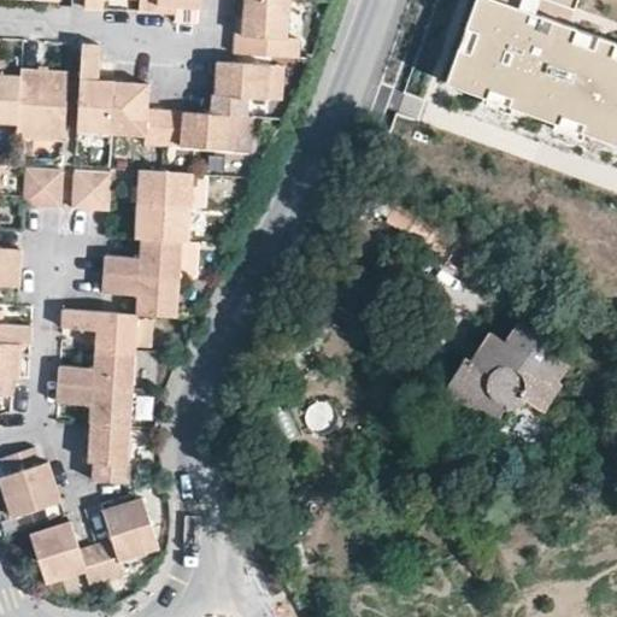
[(141,0),(141,11),(160,12),(159,6),(200,9),(200,0),(141,0)]
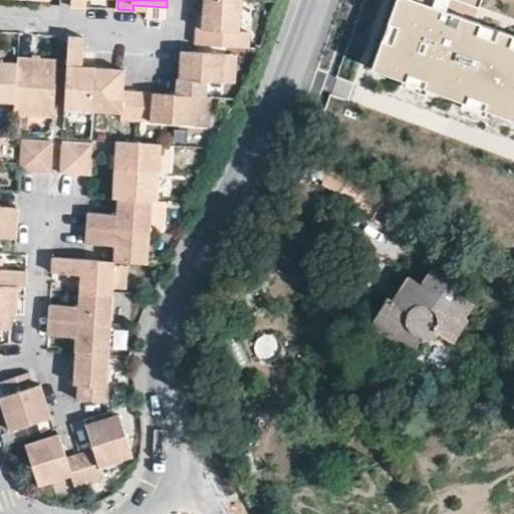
[(198,45),(249,48),(250,32),(240,32),(242,0),(205,0),(204,23),(204,30),(199,30),(198,45)]
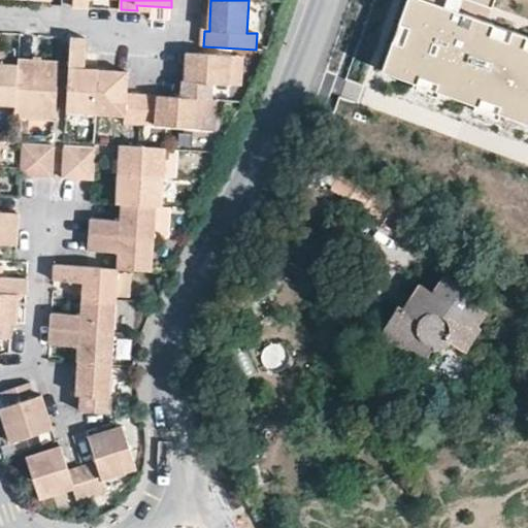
[(426,0),(407,0),(382,71),(527,125),(527,36),(463,13),(443,6),(426,0)]
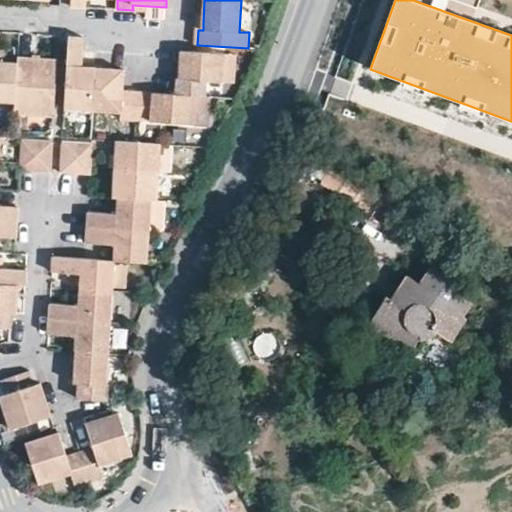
[(432,0),(430,6),(449,13),(453,0),(432,0)]
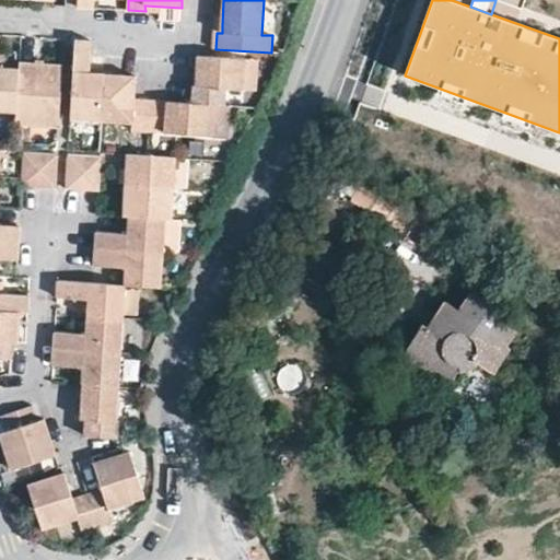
[(92,56),(93,41),(77,39),(71,119),(103,121),(105,74),(97,74),(91,73),(92,56)]
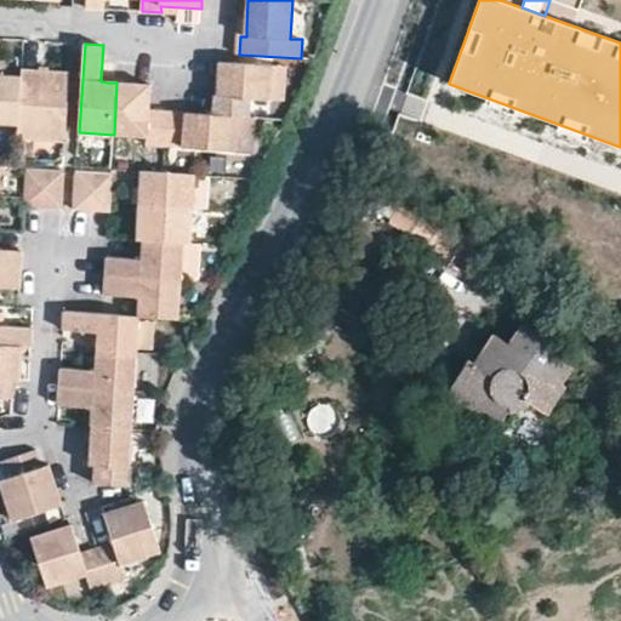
[(216,84),(214,114),(248,117),(249,97),(277,98),(279,66),(221,62),(221,78),(217,78),(216,84)]
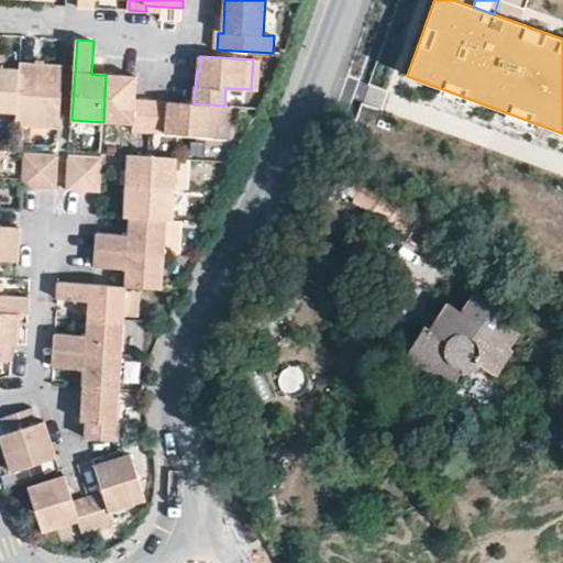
[(17,128),(59,130),(64,66),(21,64),(21,69),(18,114),(17,128)]
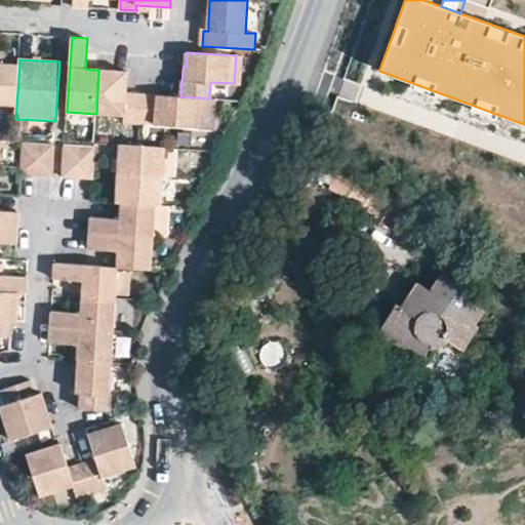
[(0,106),(16,107),(19,65),(5,64),(0,64),(0,106)]
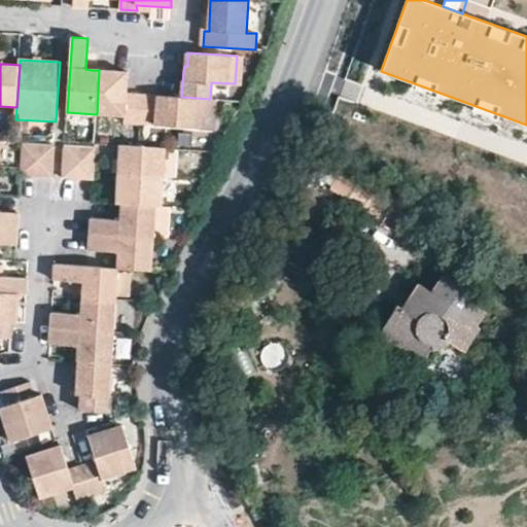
[(114,71),(99,70),(97,114),(125,115),(125,127),(140,127),(143,95),(127,94),(129,71),(114,71)]
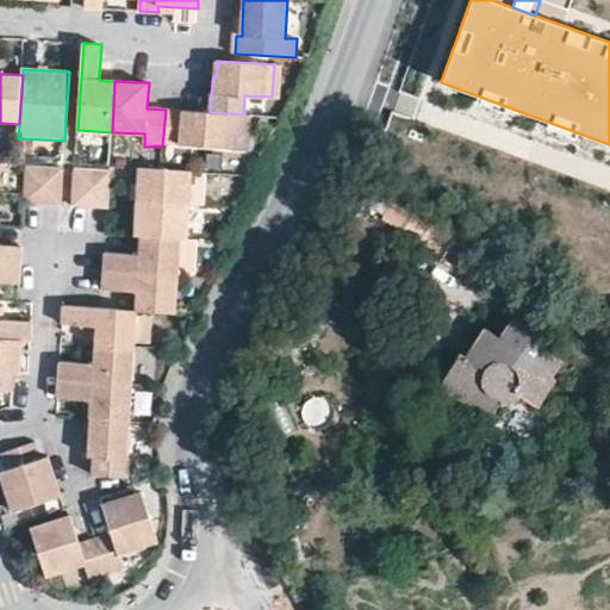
[(166,110),(162,147),(180,149),(181,144),(247,149),(249,114),(243,114),(210,112),(190,111),(166,110)]
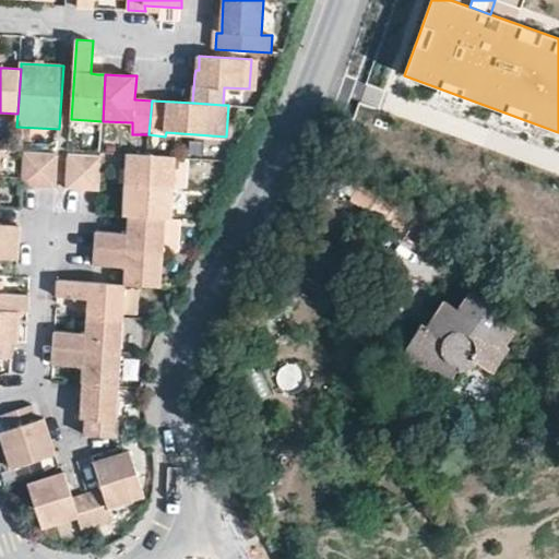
[(23,186),(38,187),(40,155),(23,153),(23,178),(23,186)]
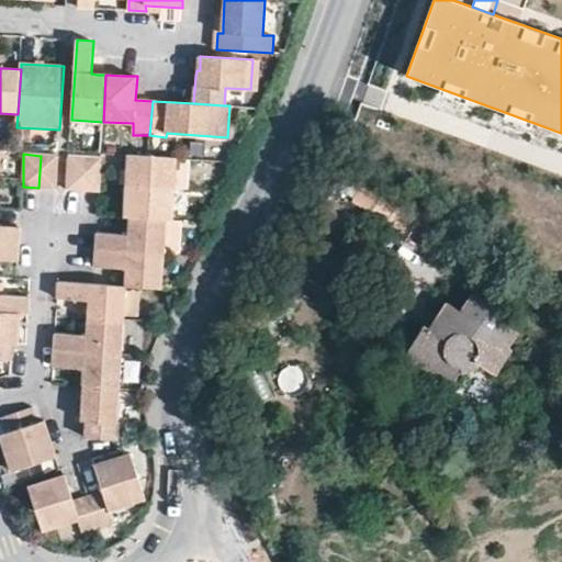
[(128,155),(126,186),(173,189),(176,158),(148,156),(128,155)]
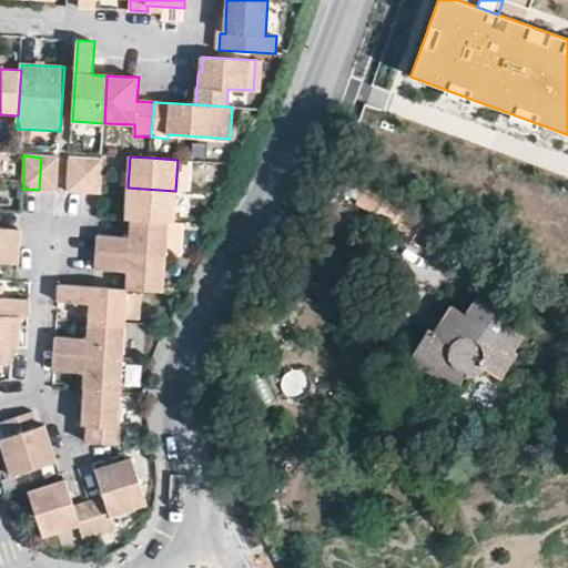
[(39,190),(57,191),(58,159),(50,158),(41,158),(39,190)]
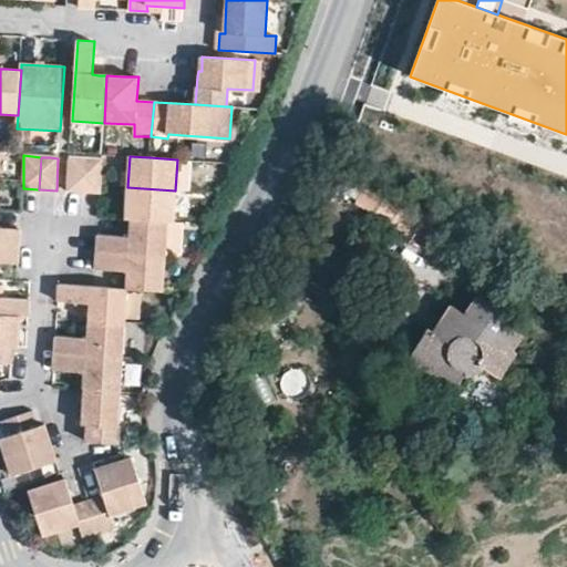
[(86,160),(76,160),(70,158),(68,192),(84,192),(86,160)]
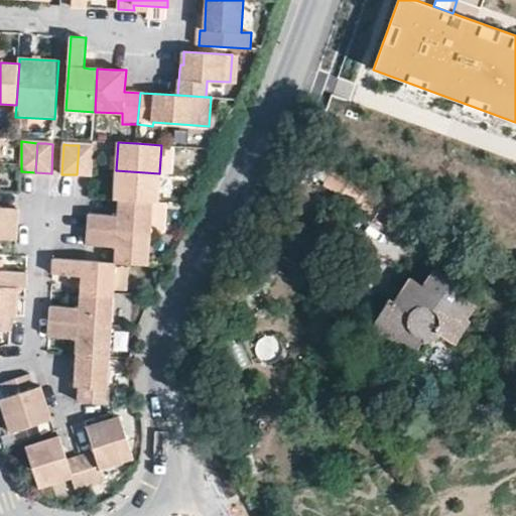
[(93,146),(79,145),(77,174),(91,176),(92,169),(93,146)]
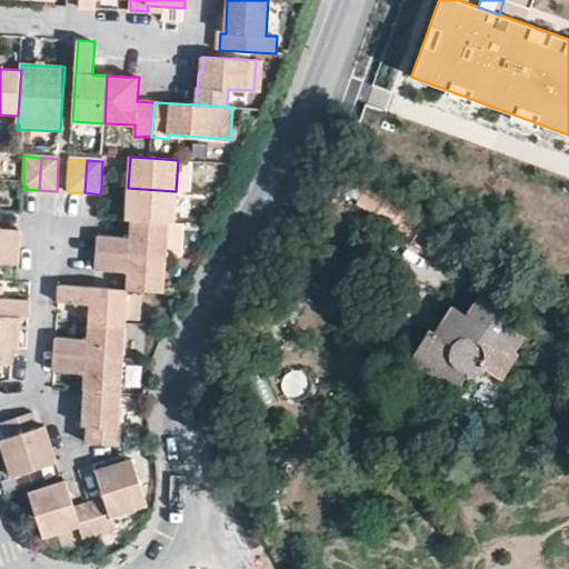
[(195,161),(178,160),(176,191),(192,192),(195,161)]
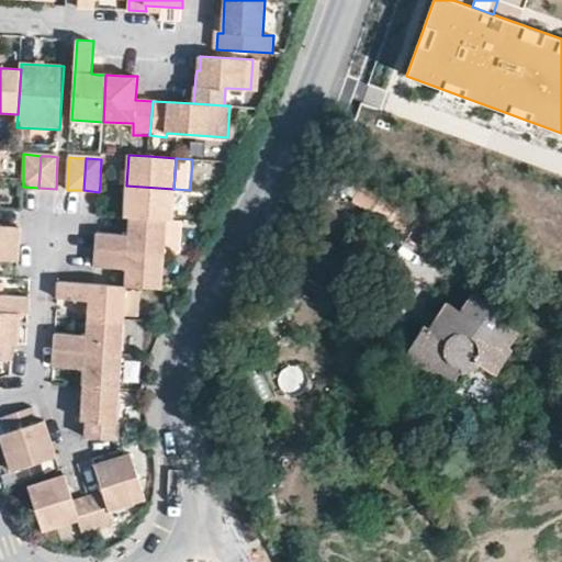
[(361,184),(352,200),(451,260),(461,244),(361,184)]
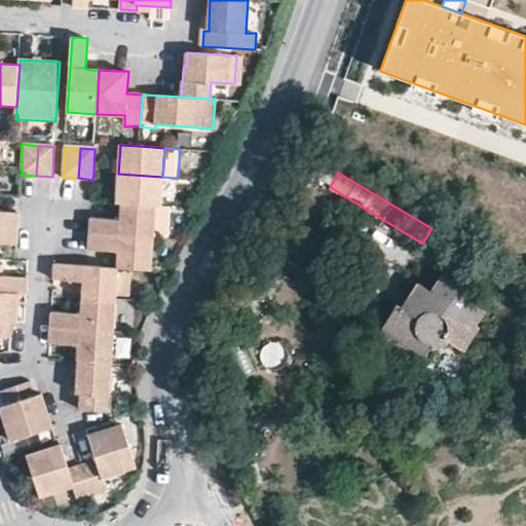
[(116,203),(121,203),(149,204),(160,205),(162,177),(118,174),(116,203)]
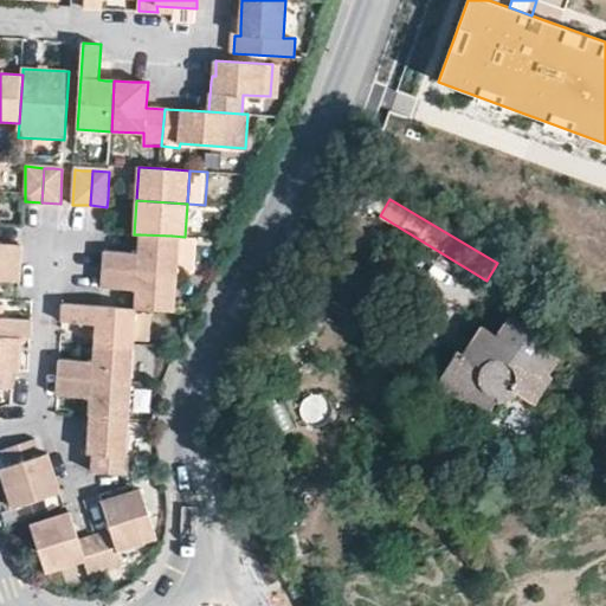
[(139,253),(104,251),(103,270),(169,275),(172,236),(140,234),(139,253)]
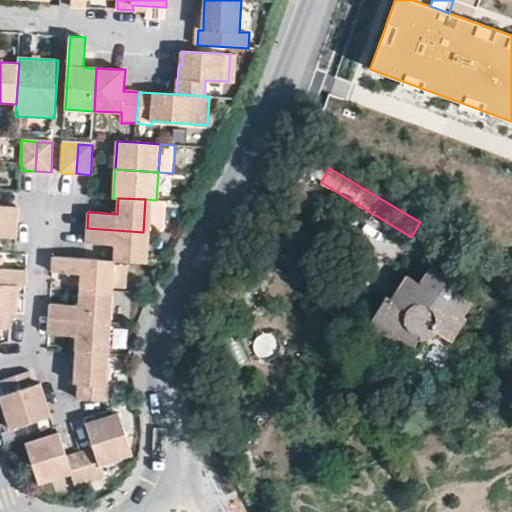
[(0,222),(17,223),(17,212),(18,209),(0,208),(0,222)]
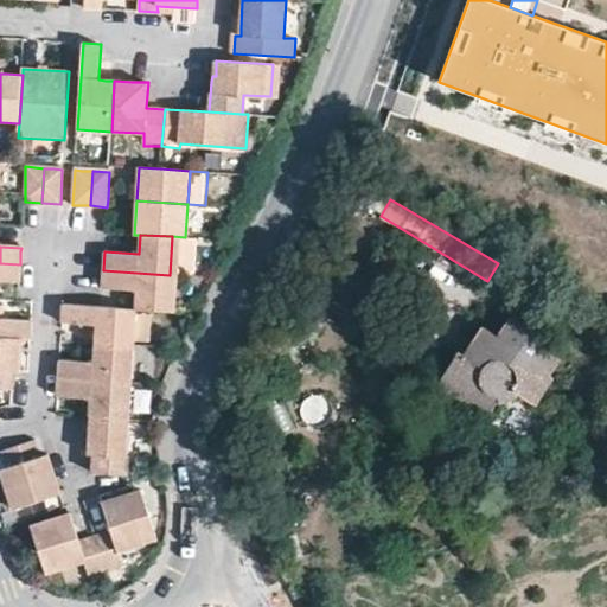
[(0,263),(0,281),(19,282),(19,280),(20,264),(0,263)]
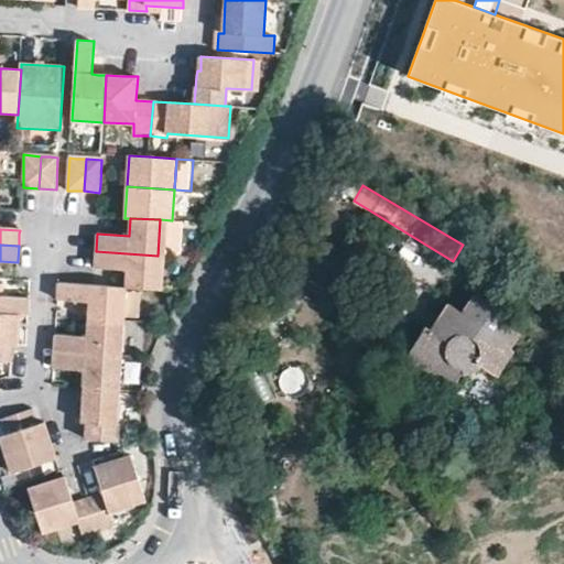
[(158,256),(96,251),(95,267),(95,270),(127,272),(125,289),(155,291),(158,256)]
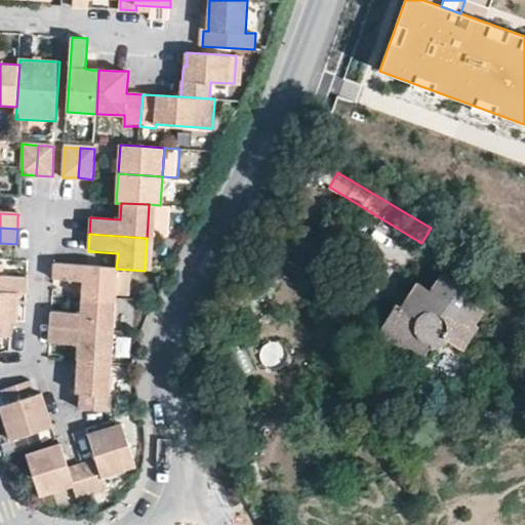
[(0,292),(13,293),(19,293),(26,293),(26,282),(26,280),(1,278),(2,261),(0,260),(0,292)]
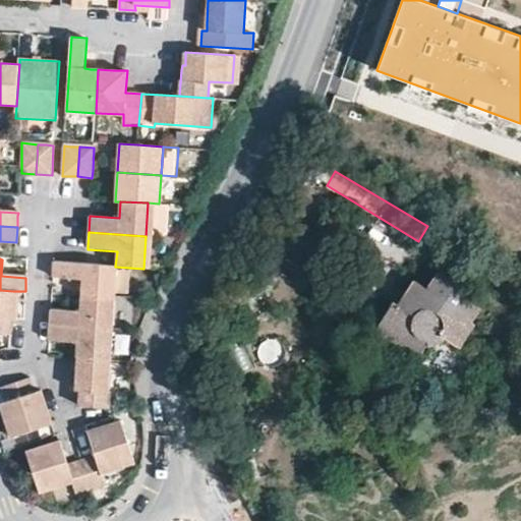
[(115,267),(87,265),(54,263),(53,276),(80,278),(80,296),(114,298),(114,294),(115,271),(115,267)]
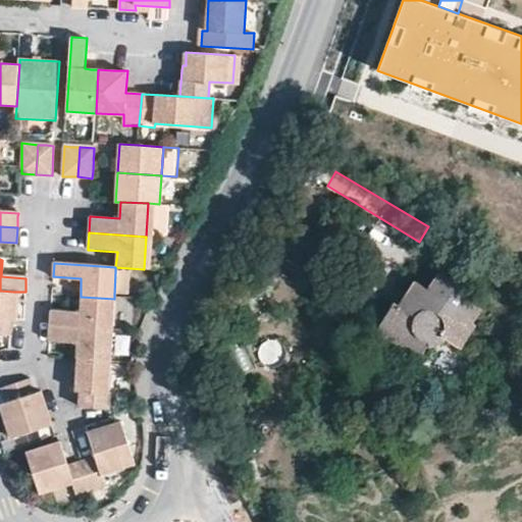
[(128,271),(115,271),(114,295),(127,295),(128,271)]
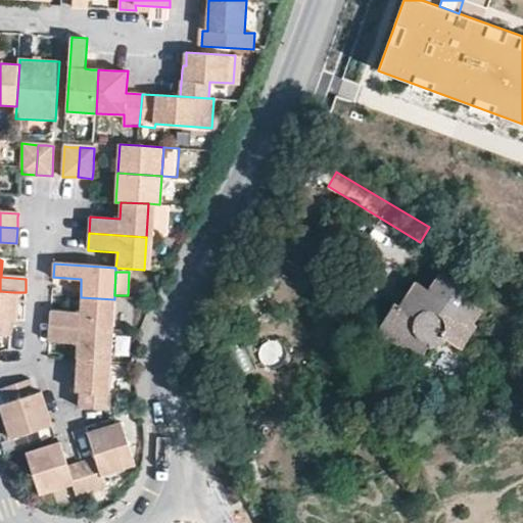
[(395,301),(377,331),(389,341),(378,362),(407,380),(427,348),(448,340),(463,348),(479,324),(475,322),(483,307),(464,295),(467,289),(438,272),(428,287),(415,279),(399,303),(395,301)]
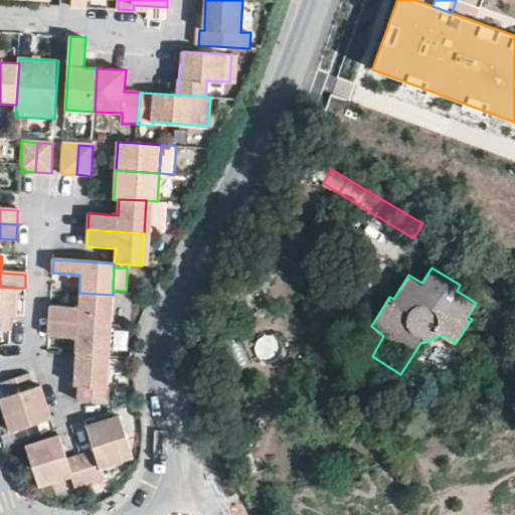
[(0,330),(10,331),(10,319),(17,319),(17,304),(12,303),(13,288),(0,287),(0,330)]
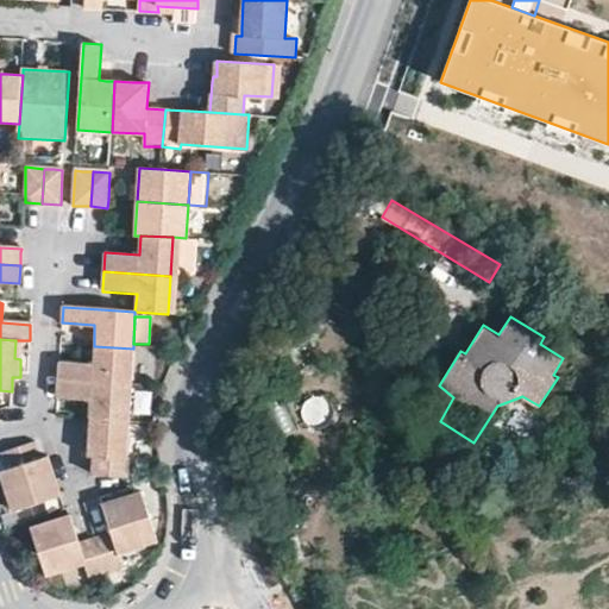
[(133,349),(94,346),(93,364),(60,362),(60,364),(58,380),(131,385),(133,349)]
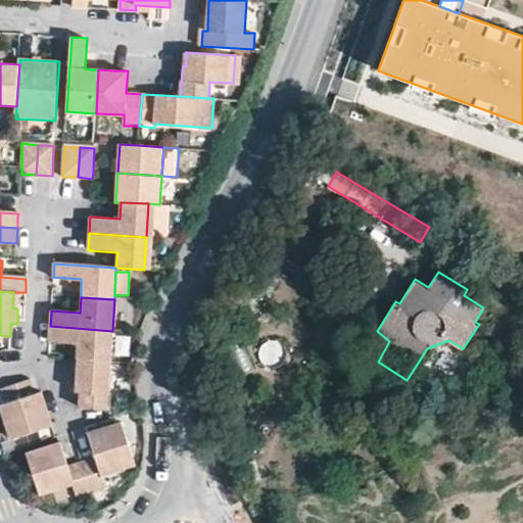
[(112,331),(50,326),(49,338),(49,342),(78,344),(77,361),(110,363),(112,331)]
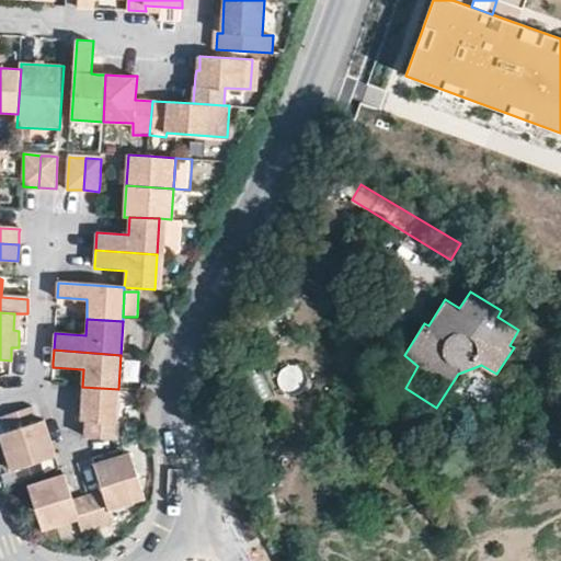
[(118,389),(82,387),(81,409),(81,422),(86,422),(84,437),(112,439),(118,439),(118,424),(116,423),(118,389)]
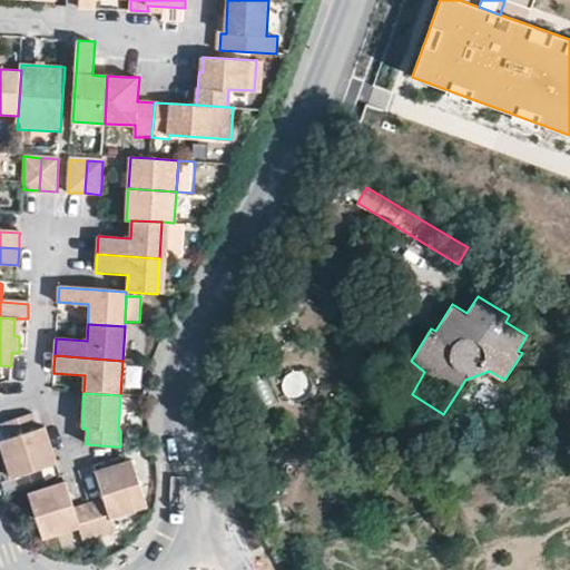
[(33,414),(1,424),(8,440),(0,442),(12,479),(52,465),(47,450),(52,448),(48,435),(46,428),(39,430),(33,414)]
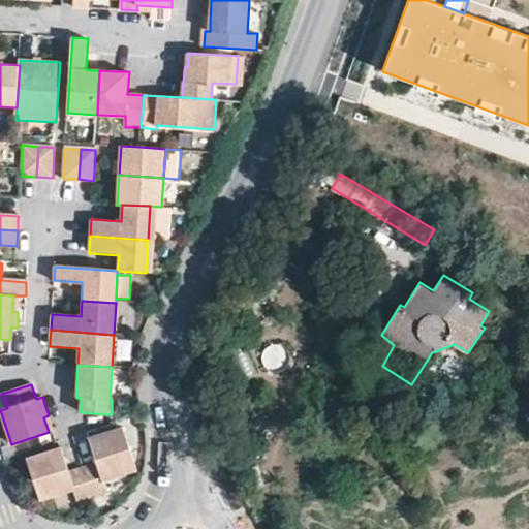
[(49,432),(54,430),(49,415),(43,417),(49,432)]
